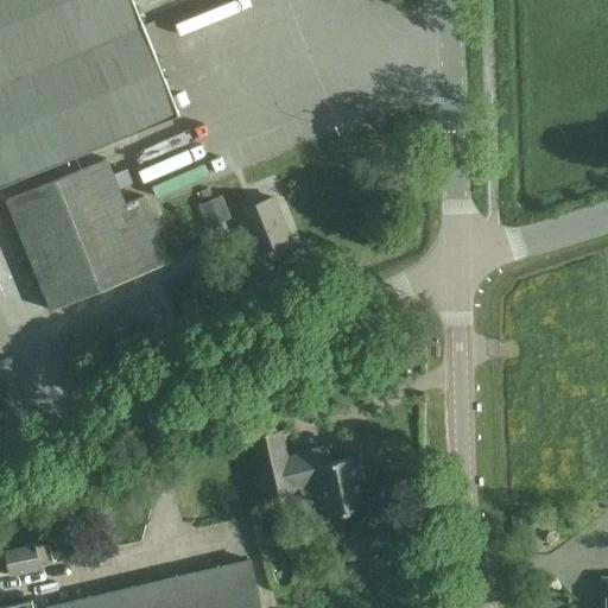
[(0,0),(0,184),(178,114),(132,0),(0,0)]
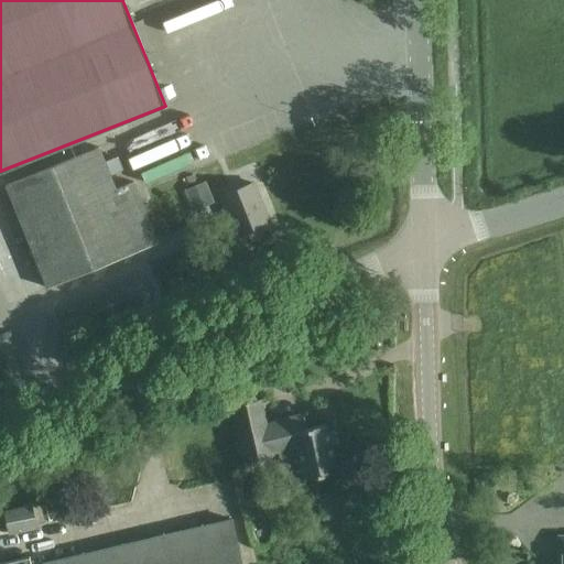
[(99,147),(4,185),(46,288),(158,242),(133,182),(116,188),(99,147)]
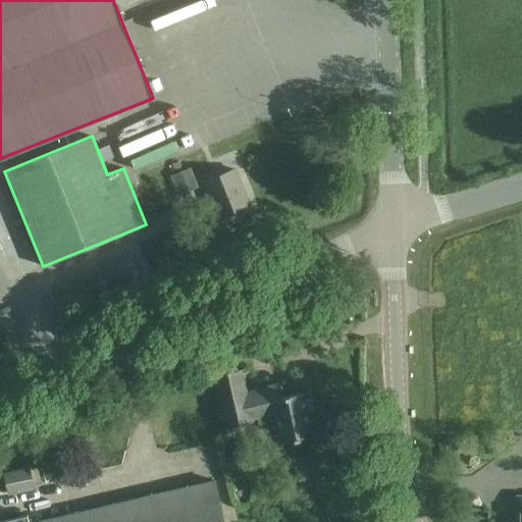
[(190,168),(170,175),(178,196),(198,188),(190,168)]
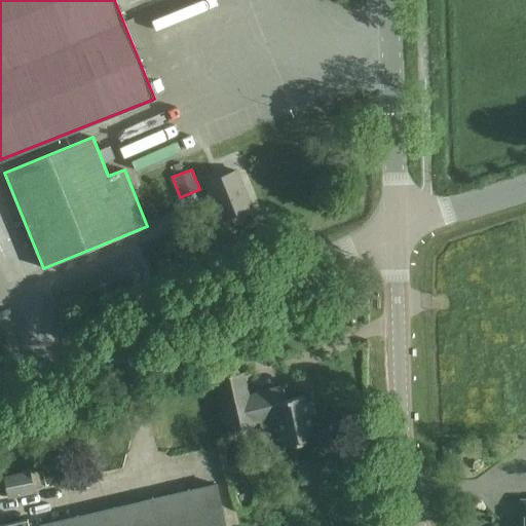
[(235,171),(205,182),(221,221),(251,209),(235,171)]
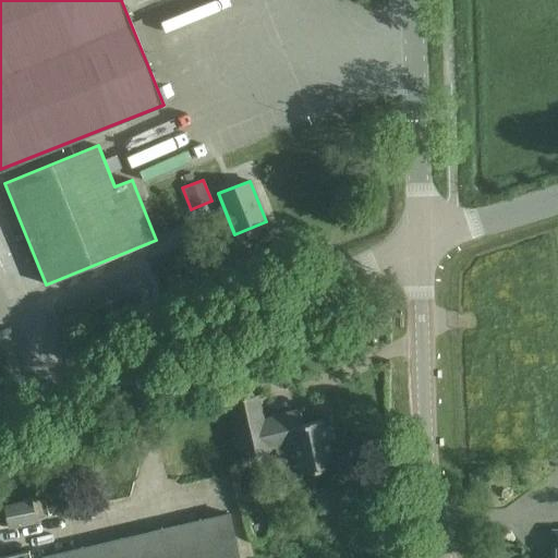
[(334,466),(324,421),(304,425),(301,412),(264,420),(257,393),(231,400),(243,457),(271,450),(271,447),(295,441),(302,473),(334,466)]
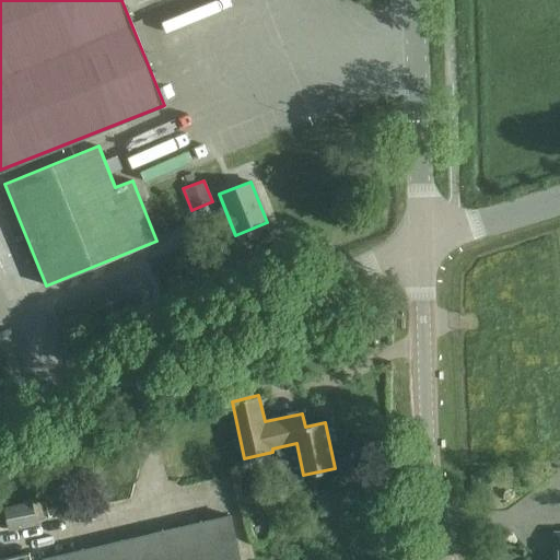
[(31,502),(3,508),(9,533),(36,526),(31,502)]
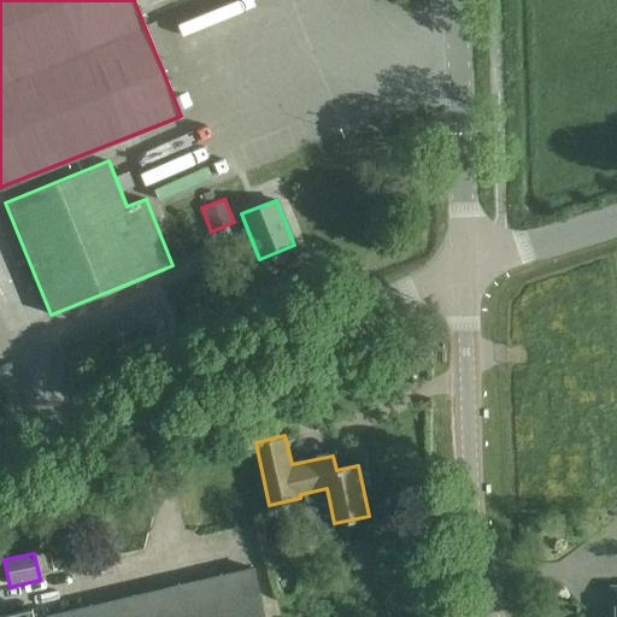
[(264,616),(253,568),(50,616),(264,616)]
